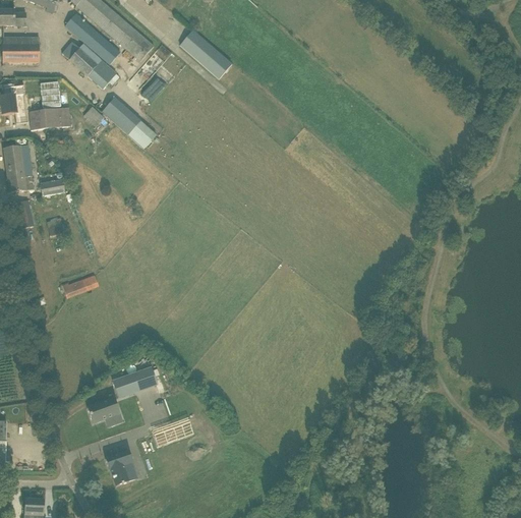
[(30,0),(47,6),(45,9),(52,12),(56,0),(30,0)]
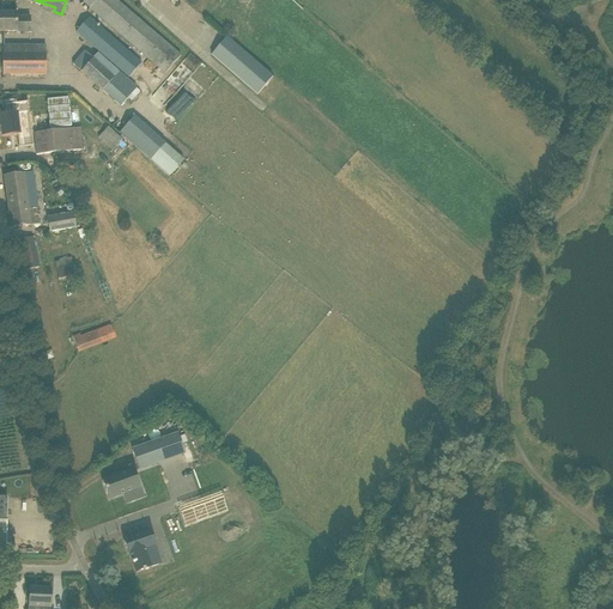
[(181,53),(170,43),(120,0),(84,0),(156,61),(165,71),(181,53)]
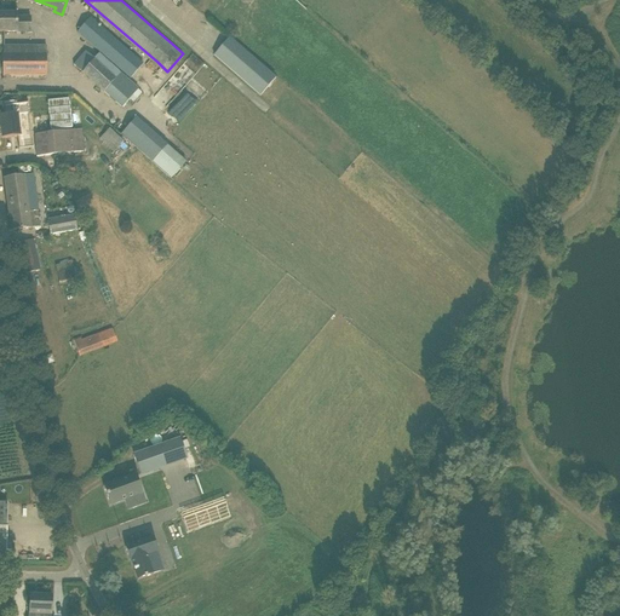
[(0,28),(32,29),(32,15),(16,15),(16,11),(0,11),(0,28)]
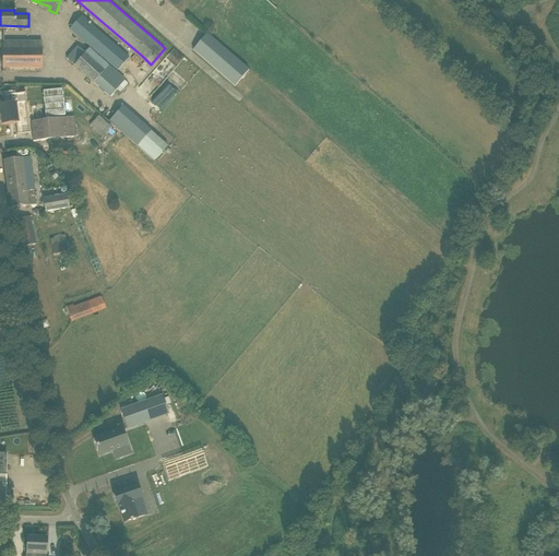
[(82,12),(70,26),(118,68),(130,54),(82,12)]
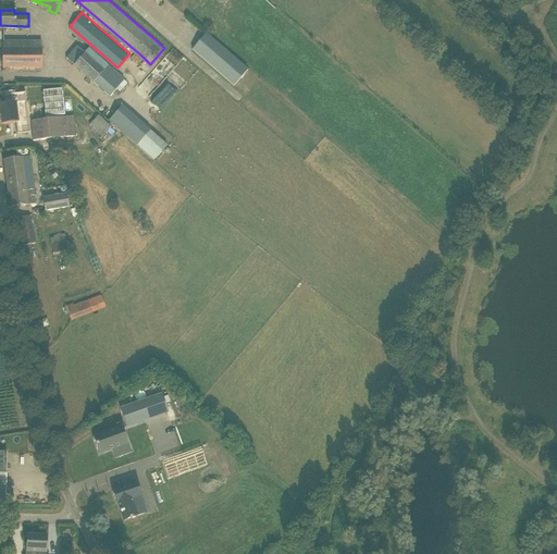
[(248,68),(207,31),(193,47),(234,83),(248,68)]
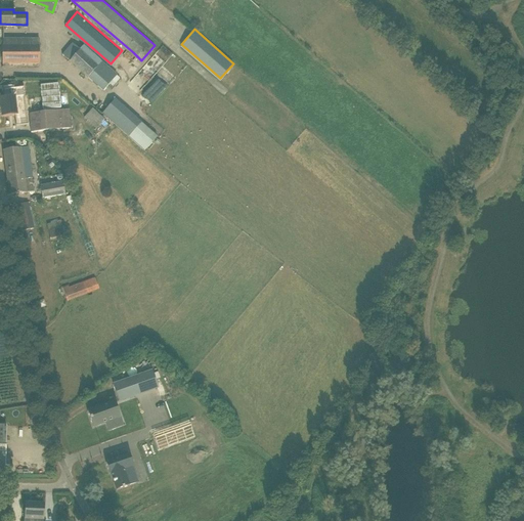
[(2,61),(38,59),(38,36),(3,37),(3,44),(2,43),(2,61)]
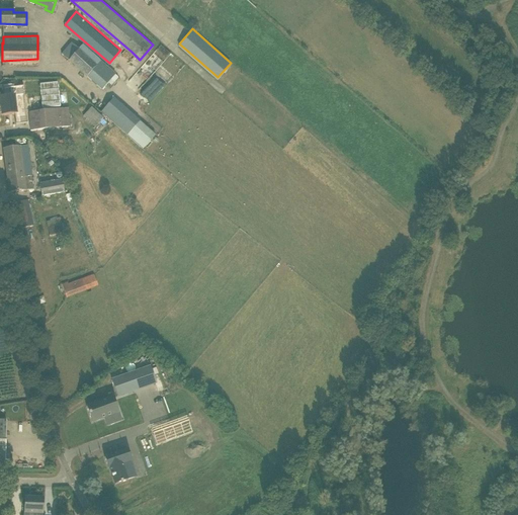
[(62,51),(70,58),(69,59),(101,87),(115,72),(83,43),(79,47),(72,39),(62,51)]
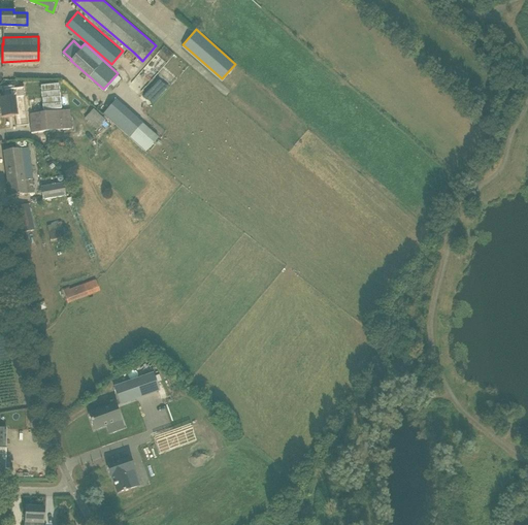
[(149,89),(156,96),(166,87),(159,79),(149,89)]
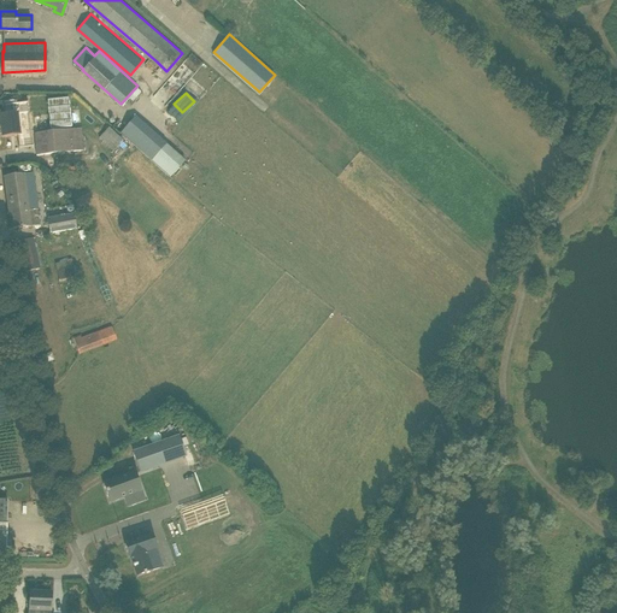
[(69,95),(47,98),(51,127),(71,124),(69,95)]
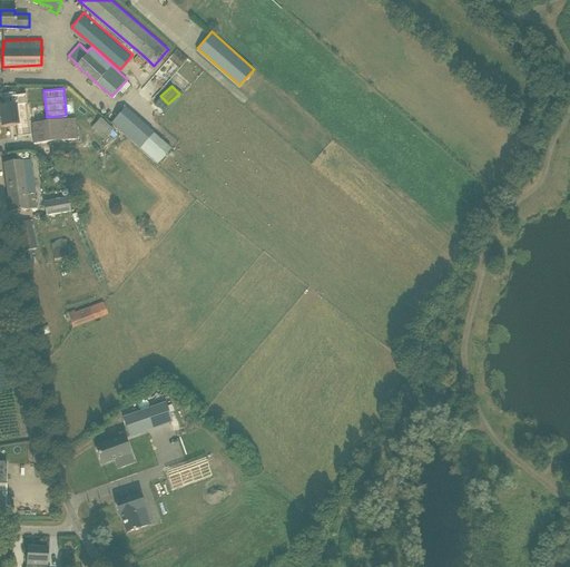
[(27,121),(25,114),(30,113),(29,101),(0,104),(0,106),(2,125),(27,121)]
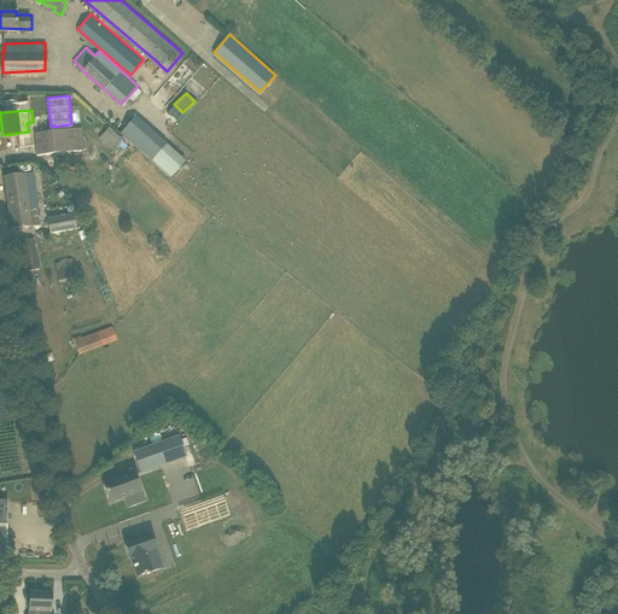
[(170,175),(186,158),(136,112),(121,130),(170,175)]
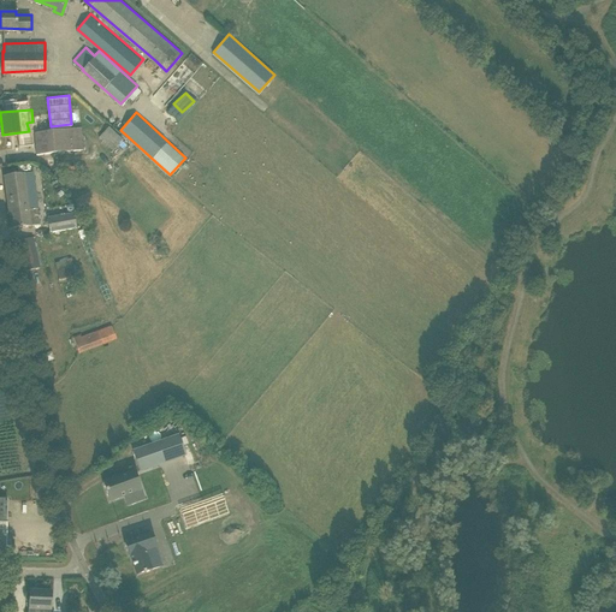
[(110,124),(99,135),(113,148),(124,137),(110,124)]
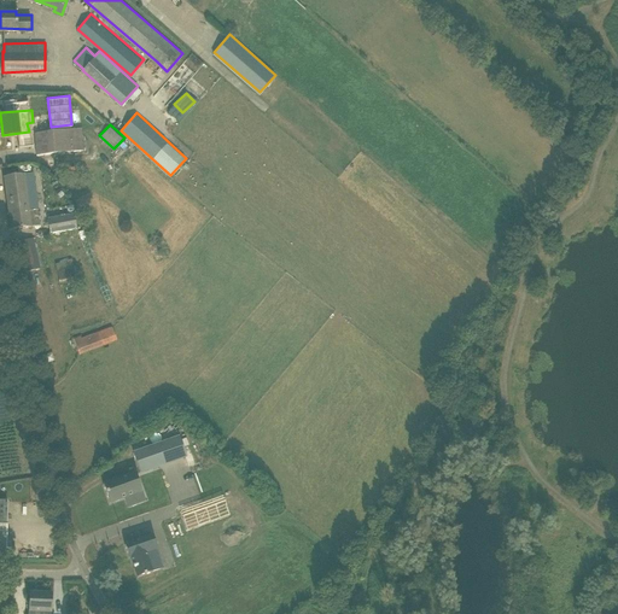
[(36,153),(83,148),(81,127),(34,132),(36,153)]
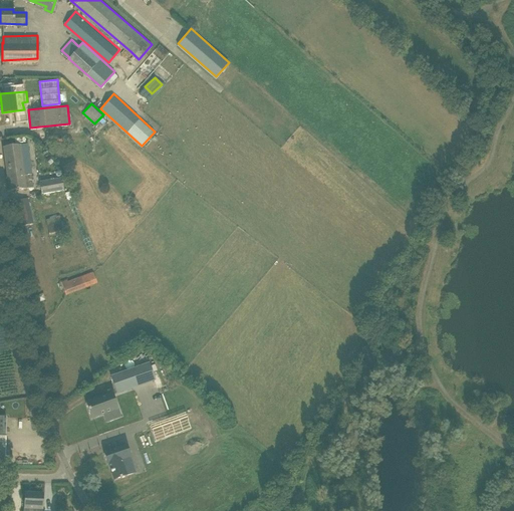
[(33,185),(31,173),(24,174),(22,160),(29,159),(27,142),(3,145),(9,189),(33,185)]
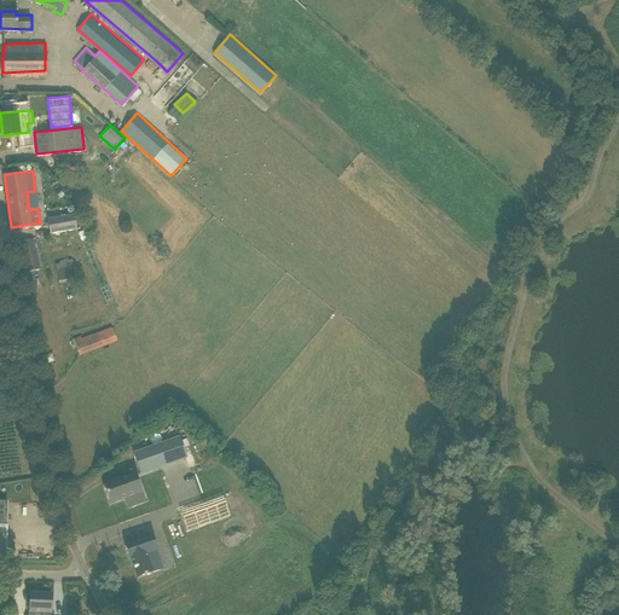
[(74,212),(47,216),(51,232),(77,226),(74,212)]
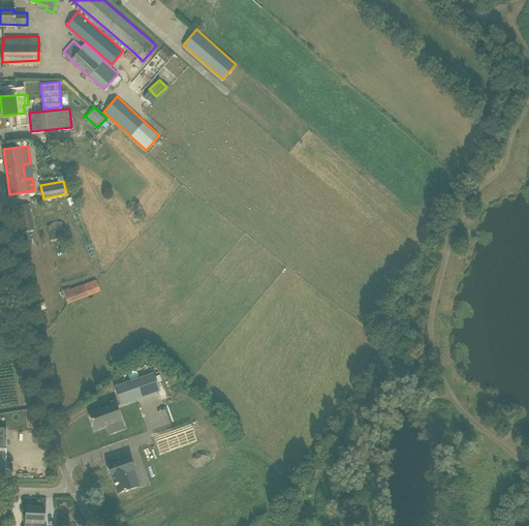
[(34,227),(28,203),(16,205),(21,230),(34,227)]
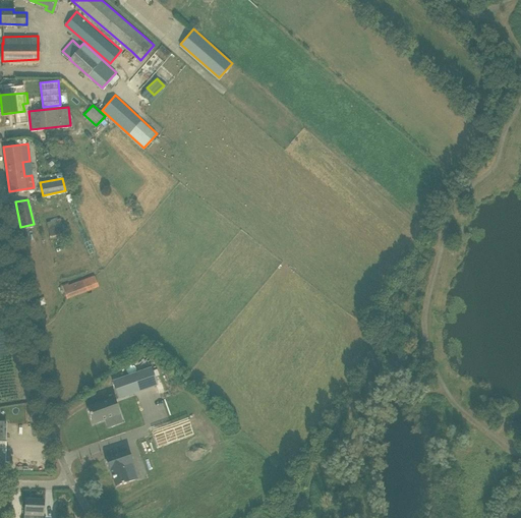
[(60,223),(48,226),(51,235),(63,232),(60,223)]
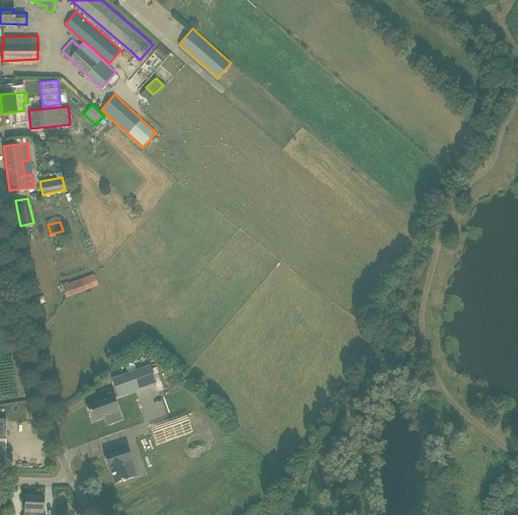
[(67,295),(98,283),(93,271),(68,281),(68,279),(61,281),(67,295)]
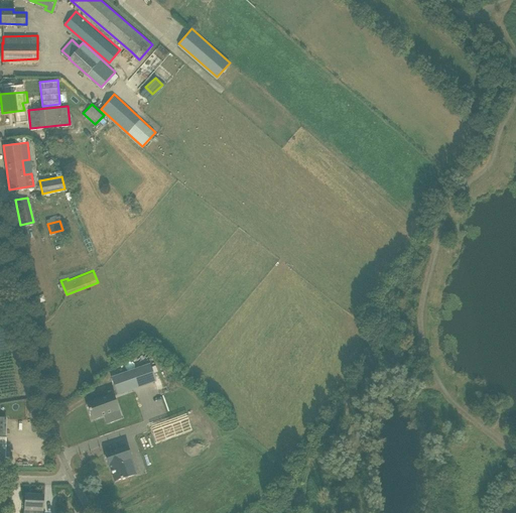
[(117,392),(155,380),(150,362),(111,375),(117,392)]
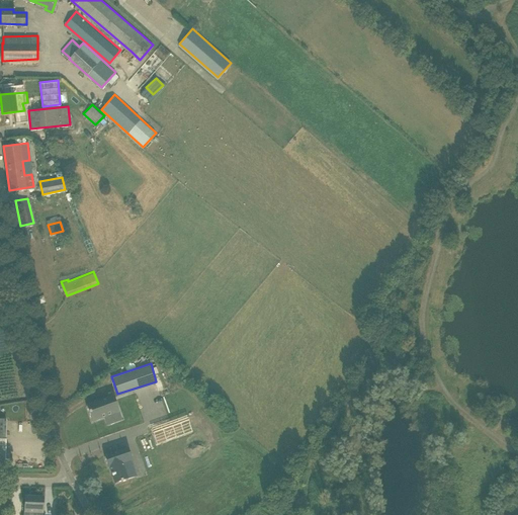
[(115,394),(88,403),(94,419),(120,410),(115,394)]
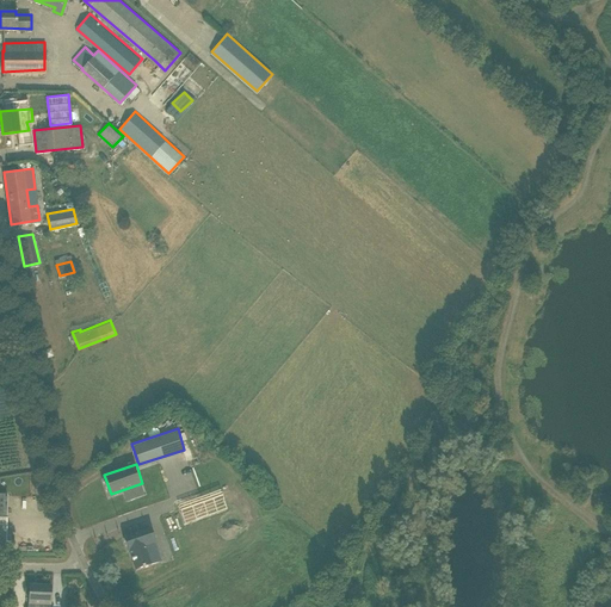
[(226,487),(180,502),(186,520),(232,505),(226,487)]
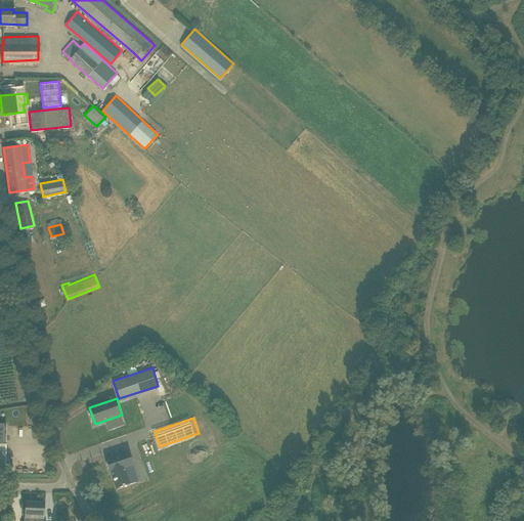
[(124,454),(105,461),(110,471),(111,471),(117,487),(129,483),(129,482),(138,479),(132,463),(133,463),(130,453),(129,451),(124,454)]
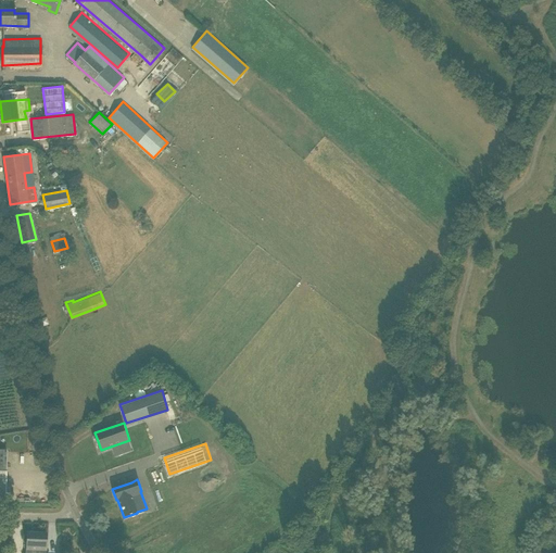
[(45,552),(47,532),(27,532),(26,552),(45,552)]
